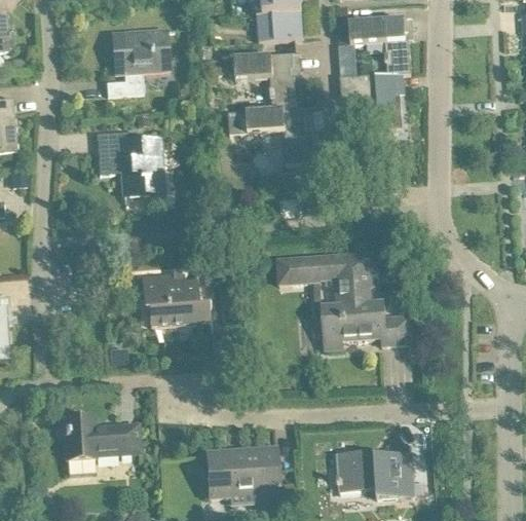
[(255,0),(259,41),(283,40),(291,39),(303,38),(302,30),(300,0),(255,0)]
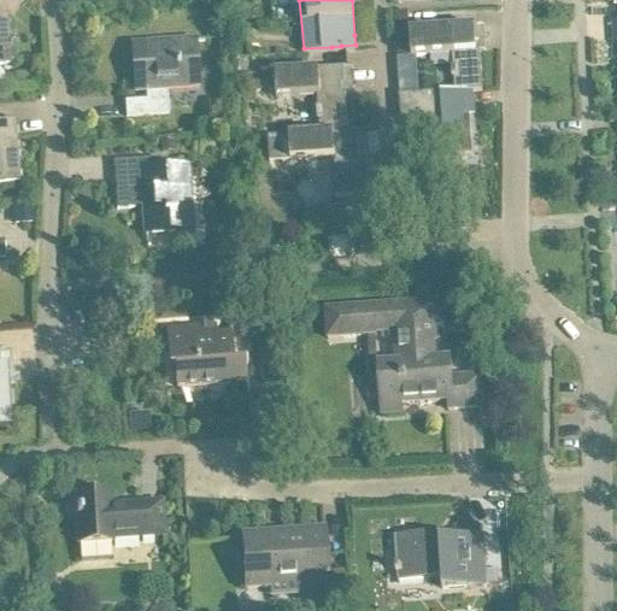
[(0,15),(0,59),(17,59),(16,37),(10,37),(9,15),(0,15)]
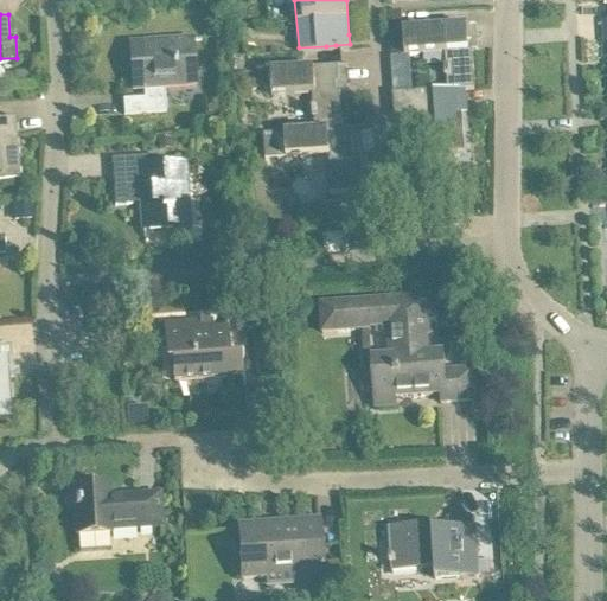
[(606,17),(595,18),(595,20),(602,19),(604,32),(606,32),(606,17)]
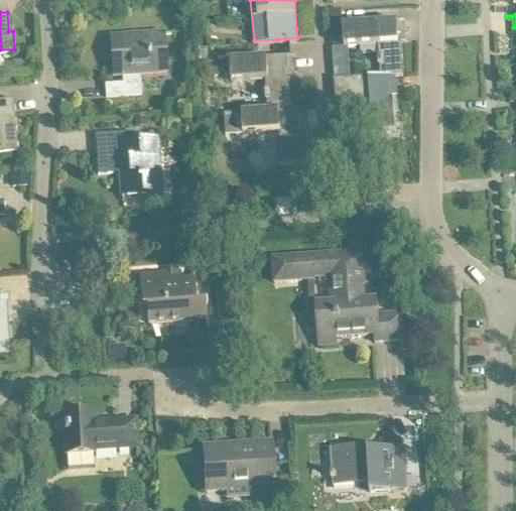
[(398,39),(397,32),(400,31),(399,19),(407,18),(407,17),(342,22),(344,43),(378,41),(378,53),(377,53),(377,61),(379,61),(380,72),(380,73),(391,72),(391,73),(403,73),(400,39),(398,39)]
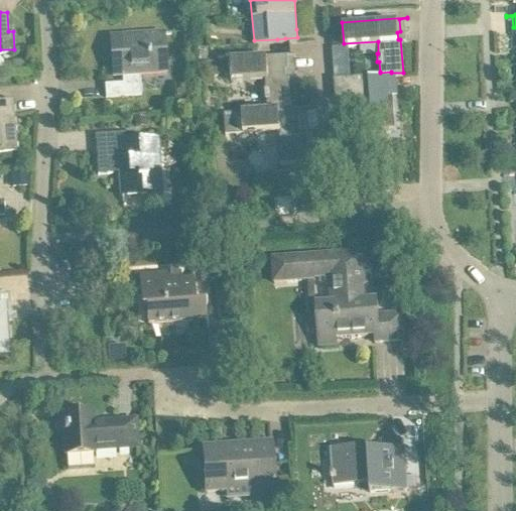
[(140,91),(139,70),(164,69),(161,30),(110,33),(113,72),(126,71),(126,80),(104,81),(105,94),(140,91)]
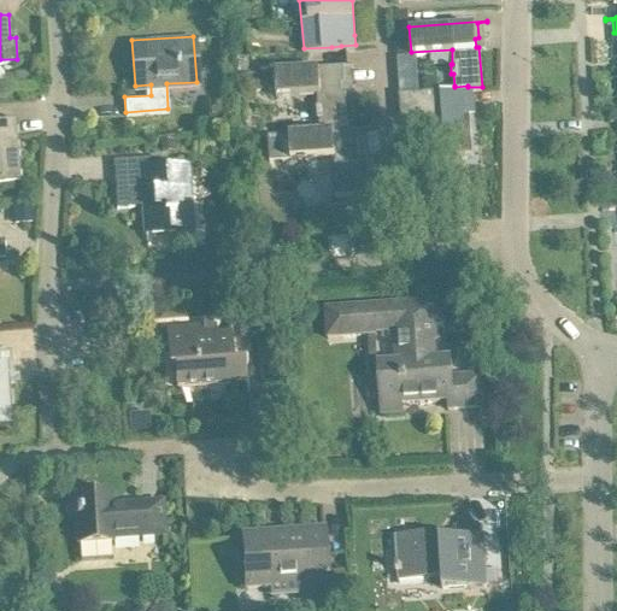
[(328,64),(275,68),(276,93),(317,89),(319,128),(347,125),(345,89),(341,89),(340,80),(344,80),(350,80),(348,64),(353,64),(352,62),(344,63),(328,64)]
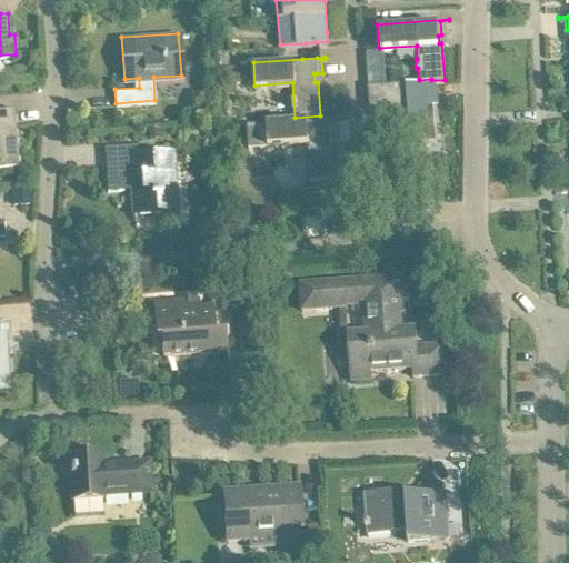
[(432,94),(431,80),(431,79),(419,80),(419,79),(368,83),(370,108),(407,106),(408,120),(407,120),(407,128),(409,128),(409,141),(435,139),(432,102),(429,102),(429,94),(432,94)]
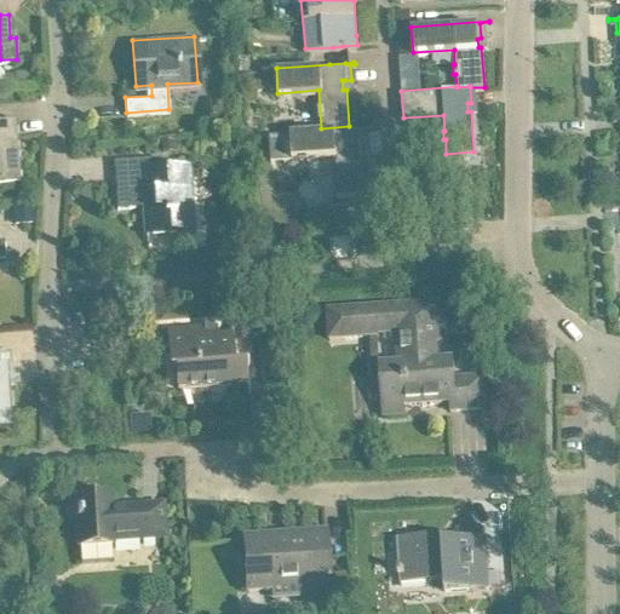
[(0,116),(0,179),(21,178),(16,115),(0,116)]
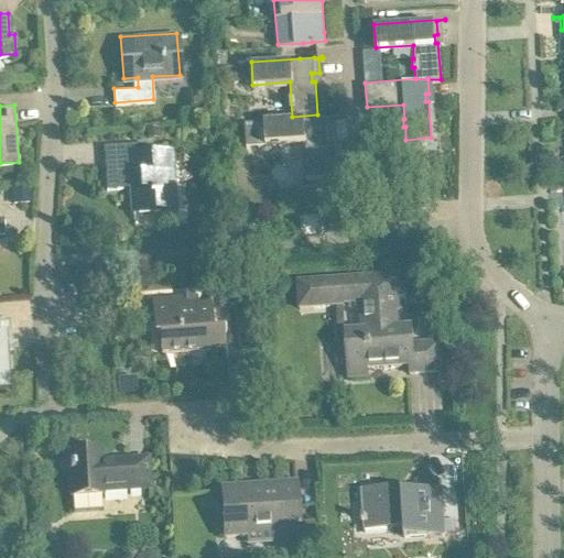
[(335,116),(335,115),(317,116),(317,115),(292,117),(263,118),(266,142),(303,140),(305,176),(331,174),(327,138),(325,139),(324,130),(327,130),(326,117),(335,116)]
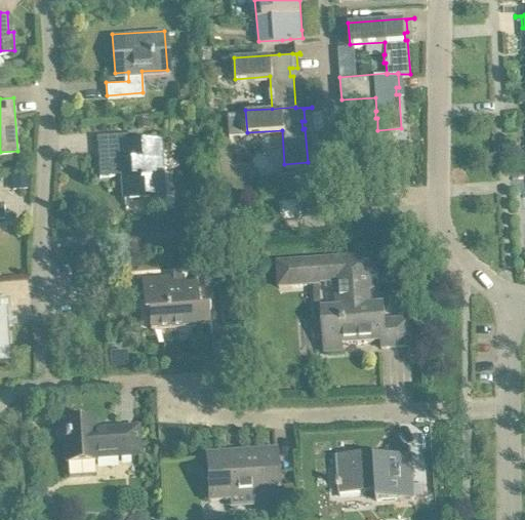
[(136,137),(135,130),(96,133),(99,173),(122,172),(124,202),(125,202),(124,194),(162,191),(158,135),(136,137)]
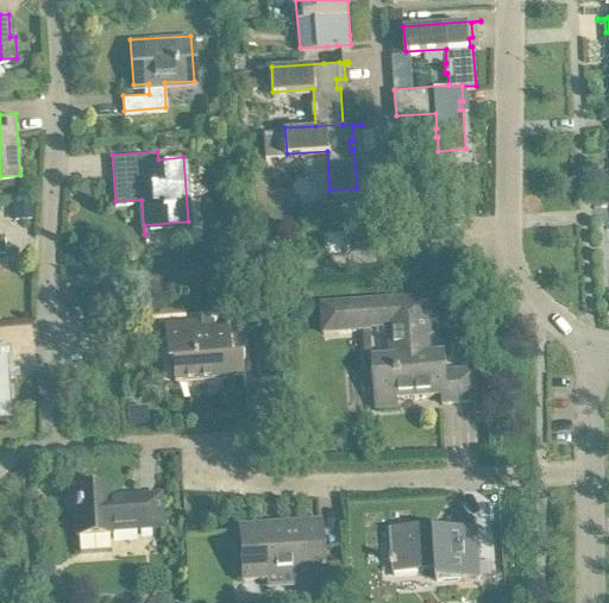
[(13,217),(32,215),(32,201),(12,202),(13,217)]
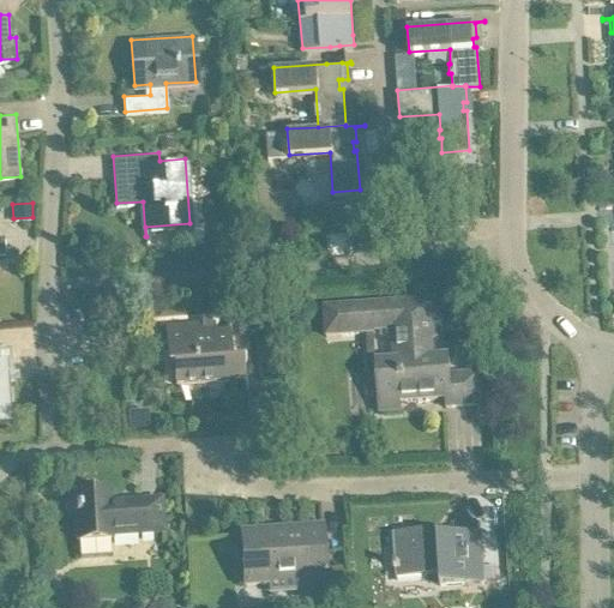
[(429,353),(428,336),(443,336),(440,304),(428,305),(428,296),(323,304),(325,332),(365,330),(367,363),(374,362),(378,408),(401,407),(401,398),(445,395),(445,404),(481,401),(479,368),(450,371),(449,351),(429,353)]
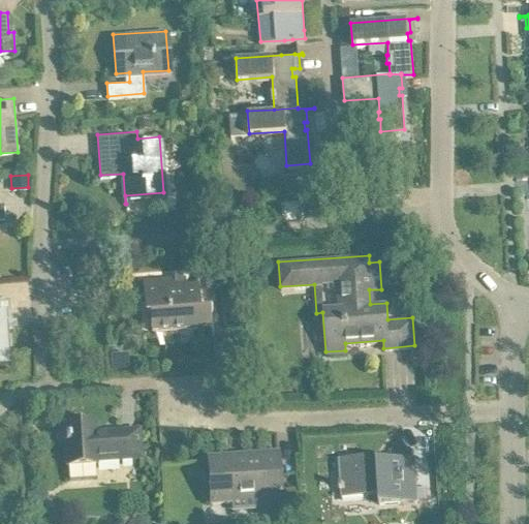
[(182,284),(182,272),(174,272),(174,276),(145,278),(144,277),(143,277),(146,312),(150,311),(151,328),(209,324),(207,307),(206,307),(206,305),(198,305),(196,273),(194,273),(195,283),(182,284)]
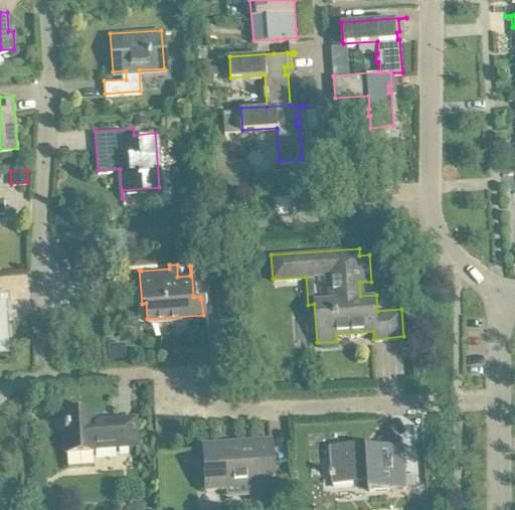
[(0,349),(9,349),(7,311),(10,310),(9,291),(9,289),(0,289),(0,349)]
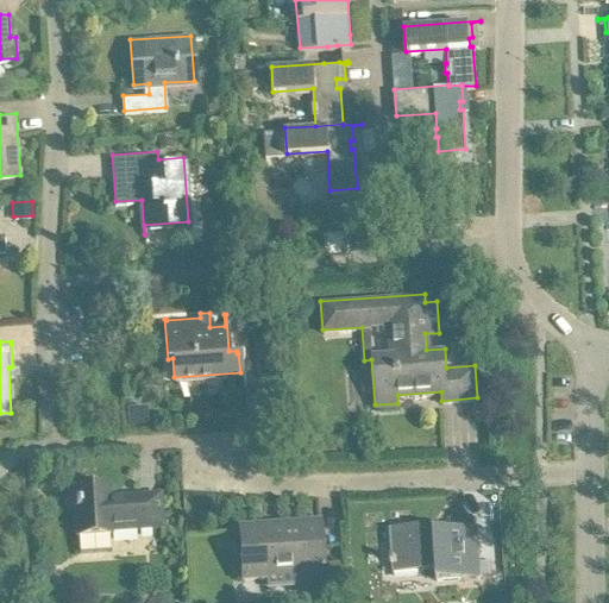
[(159,491),(107,495),(107,483),(74,485),(76,533),(79,533),(80,550),(108,547),(107,531),(110,531),(110,529),(162,526),(159,491)]
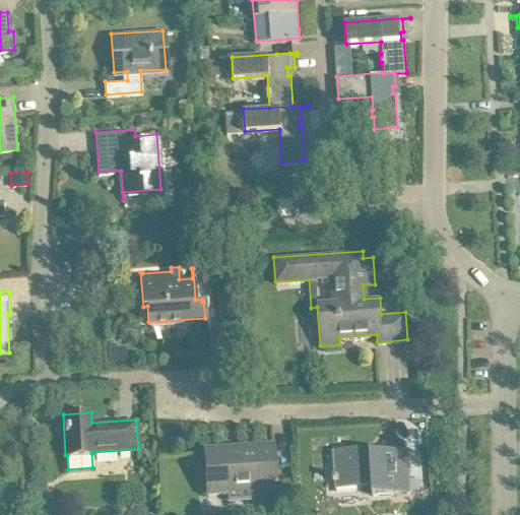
[(276,497),(274,464),(273,444),(204,449),(207,491),(230,490),(231,500),(276,497)]
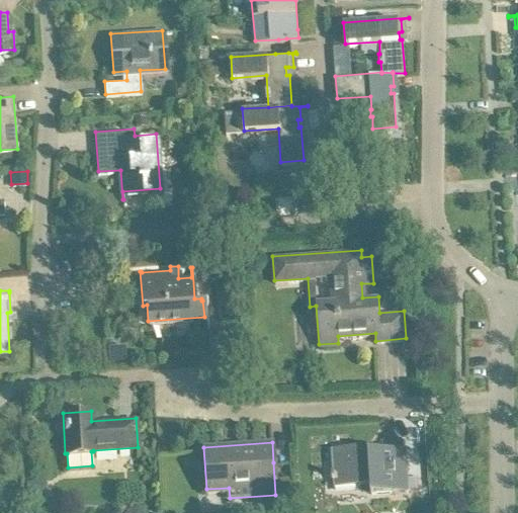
[(371,491),(408,489),(406,447),(369,449),(369,445),(332,447),(335,485),(361,483),(360,479),(370,478),(371,491)]
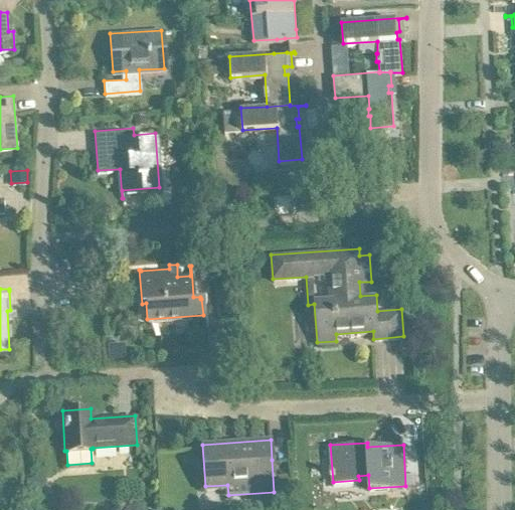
[(416,460),(426,459),(425,445),(415,446),(416,460)]
